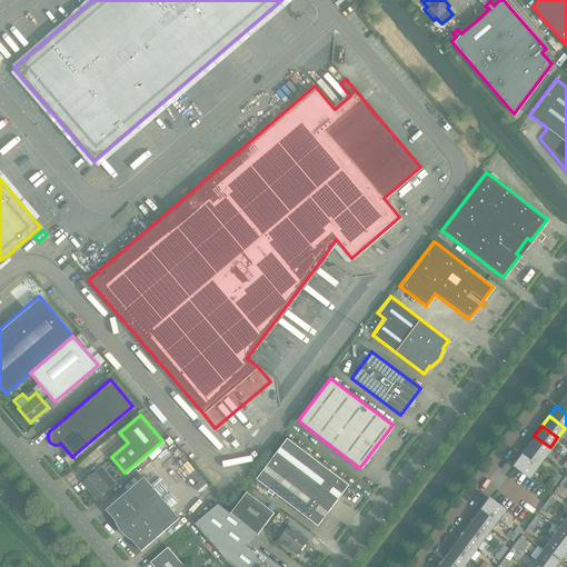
[(550,447),(534,436),(527,445),(543,457),(550,447)]
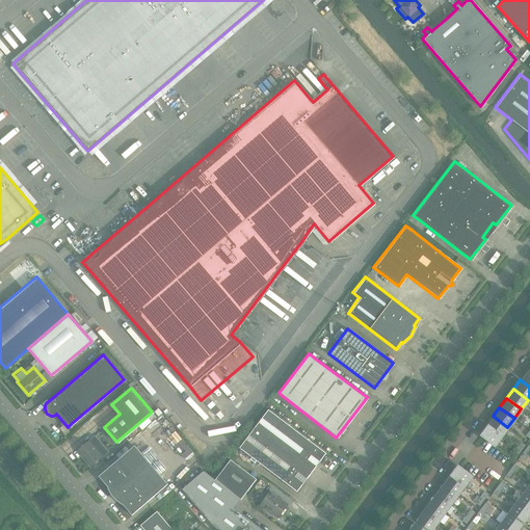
[(253,428),(238,447),(295,491),(310,472),(324,452),(267,408),(253,428)]
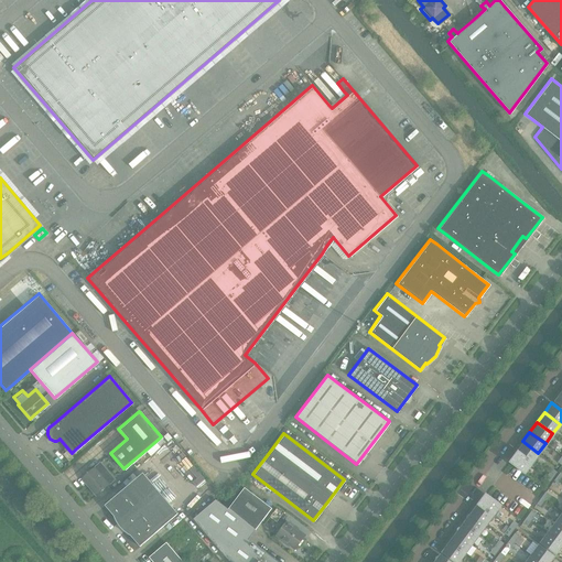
[(538,453),(522,441),(516,451),(531,462),(538,453)]
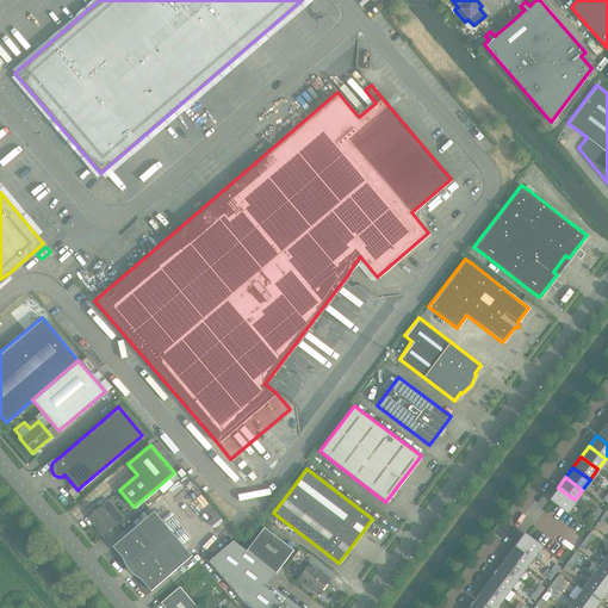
[(66,490),(73,497),(78,494),(70,486),(66,490)]
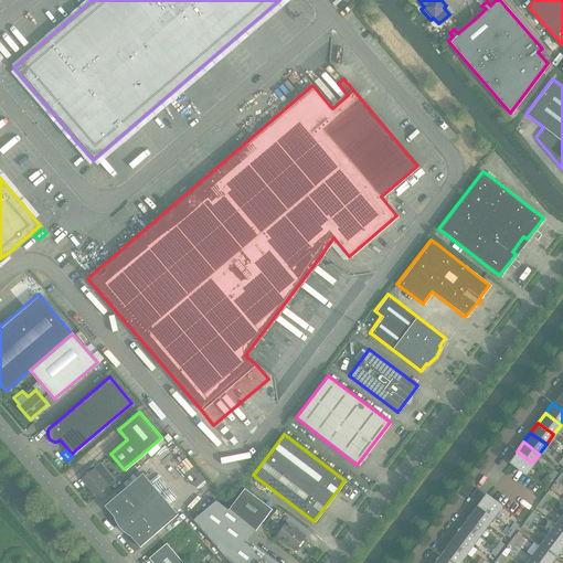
[(532,463),(517,452),(509,461),(524,474),(532,463)]
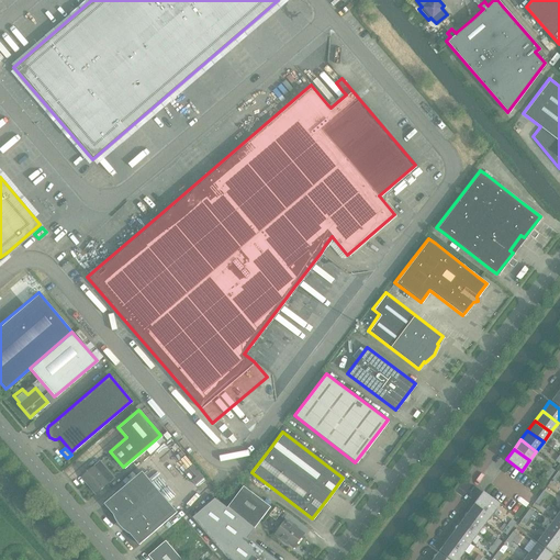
[(81,473),(79,476),(93,492),(99,489),(107,481),(92,465),(89,468),(84,472),(81,473)]
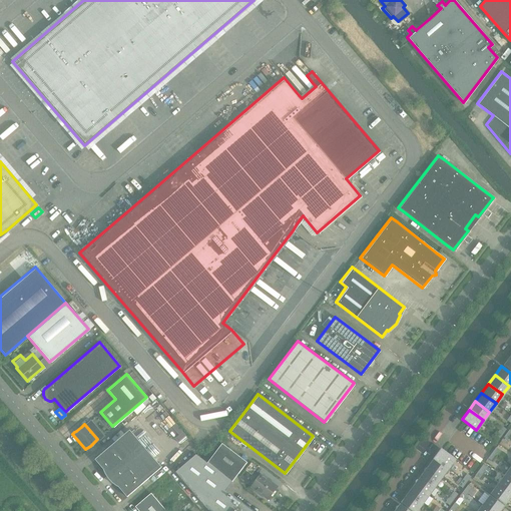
[(97,455),(93,458),(106,473),(109,477),(144,448),(128,429),(97,455)]
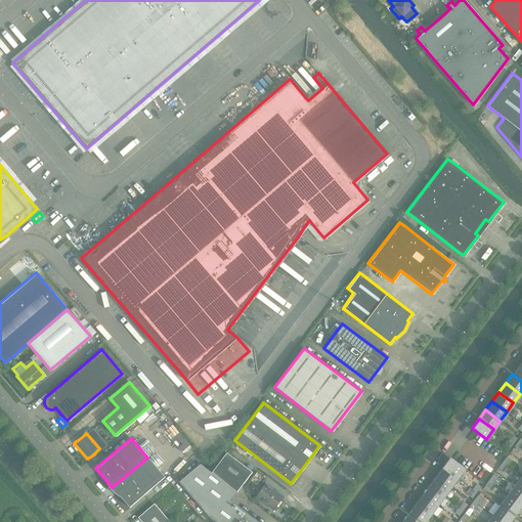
[(199,463),(178,481),(183,487),(213,521),(258,521),(229,499),(235,491),(248,475),(251,471),(225,451),(212,470),(210,472),(199,463)]
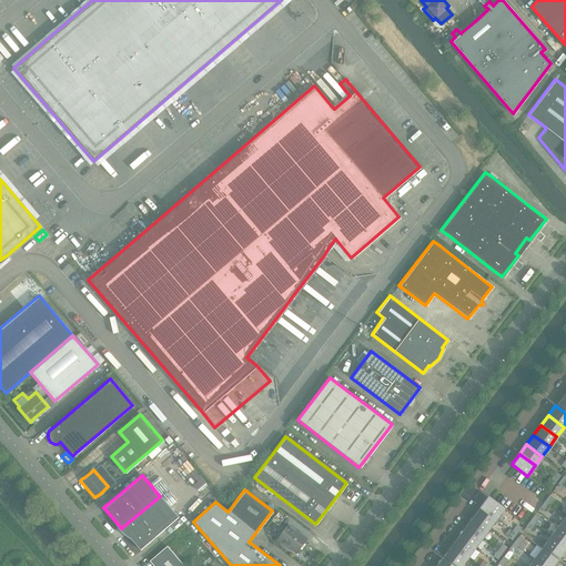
[(160,496),(121,528),(124,532),(139,549),(178,516),(160,496)]
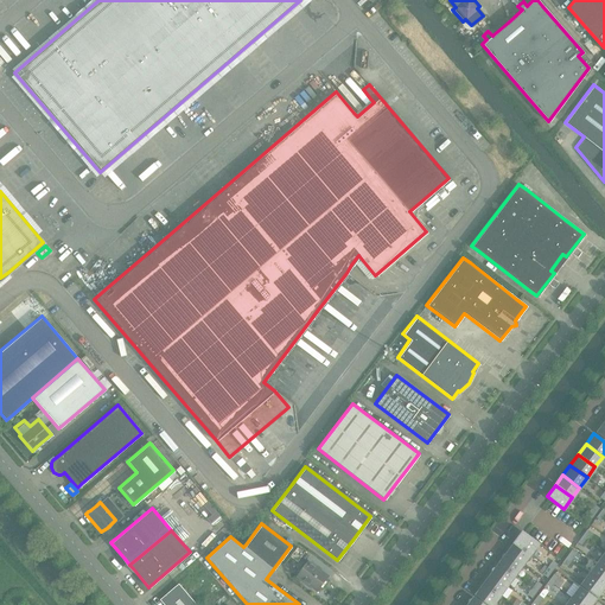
[(537,543),(524,534),(521,530),(513,541),(529,554),(537,543)]
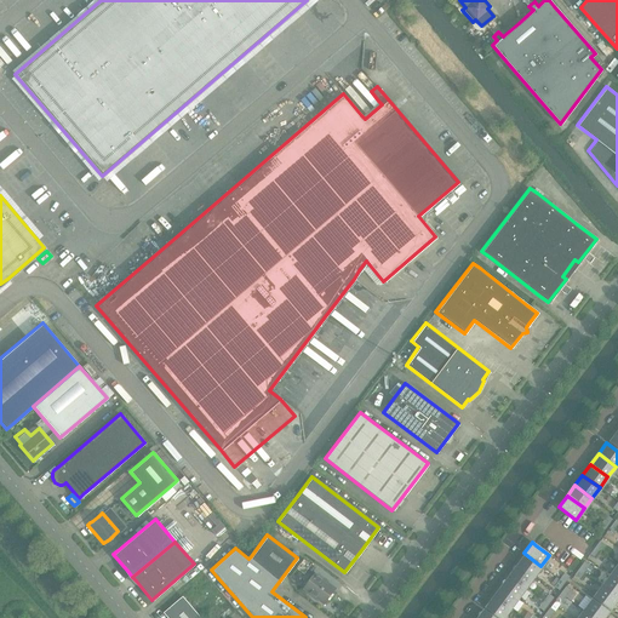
[(541,566),(524,553),(516,564),(533,576),(541,566)]
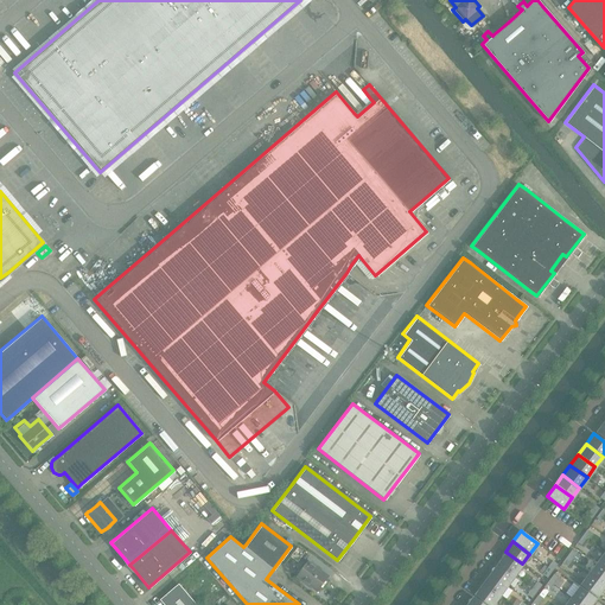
[(522,564),(505,552),(497,562),(514,574),(522,564)]
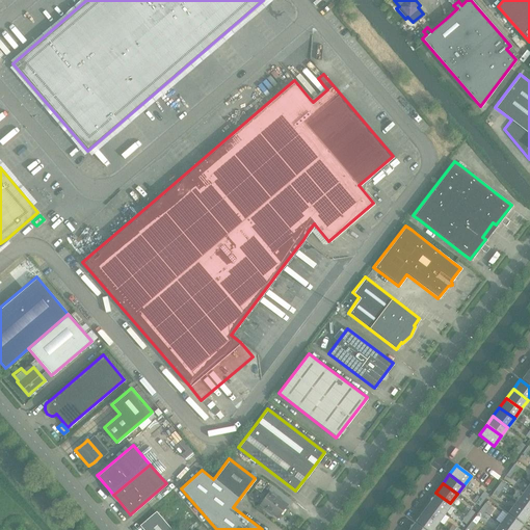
[(268,491),(259,504),(276,517),(286,504),(268,491)]
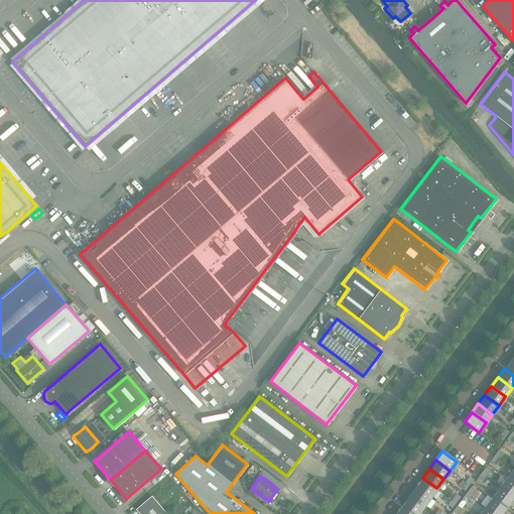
[(513,496),(513,483),(506,477),(500,486),(513,497),(513,496)]
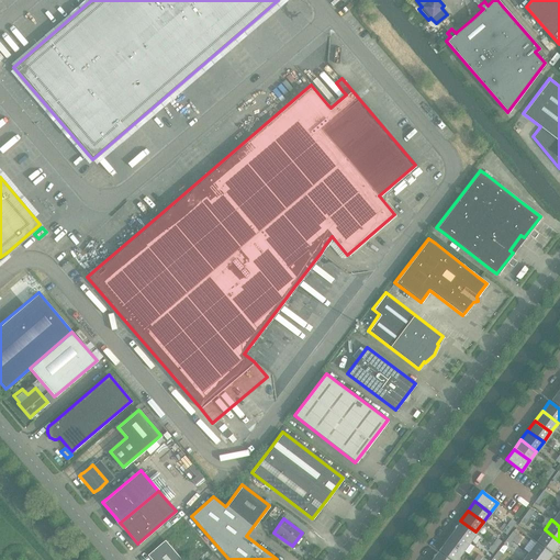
[(476,532),(460,521),(454,529),(469,541),(476,532)]
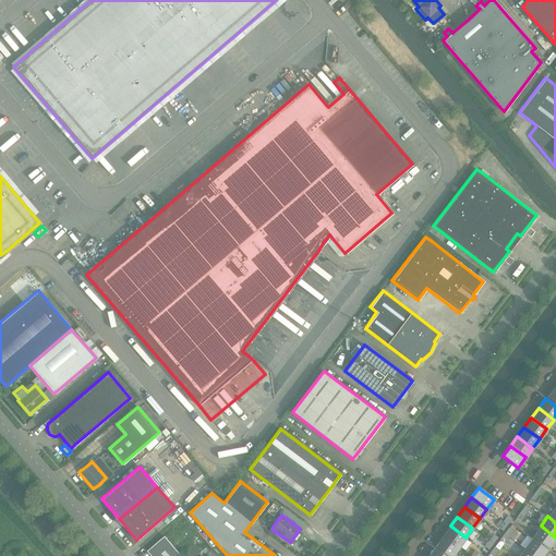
[(466,538),(450,526),(443,535),(458,546),(466,538)]
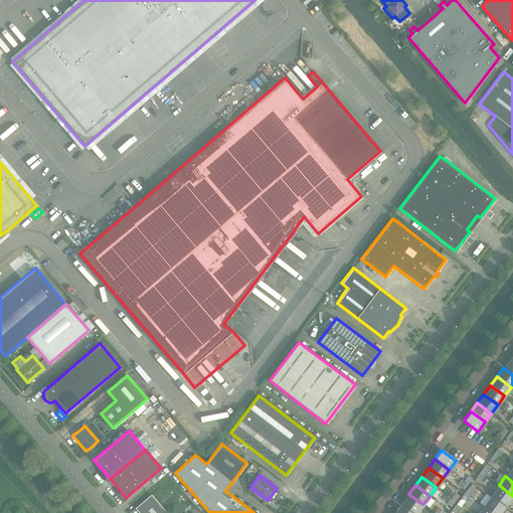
[(512,496),(499,485),(492,494),(506,505),(512,496)]
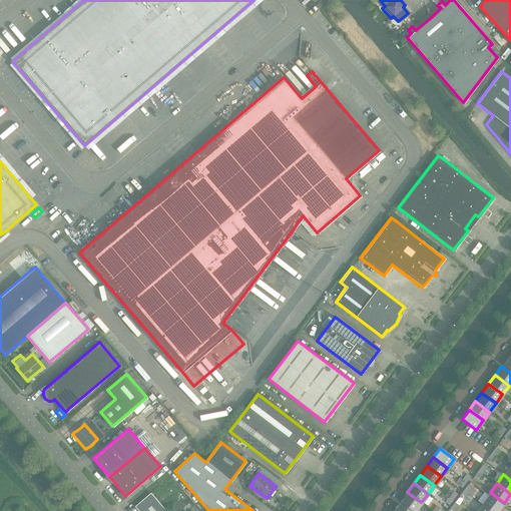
[(140,500),(133,505),(138,510),(165,510),(149,492),(140,500)]
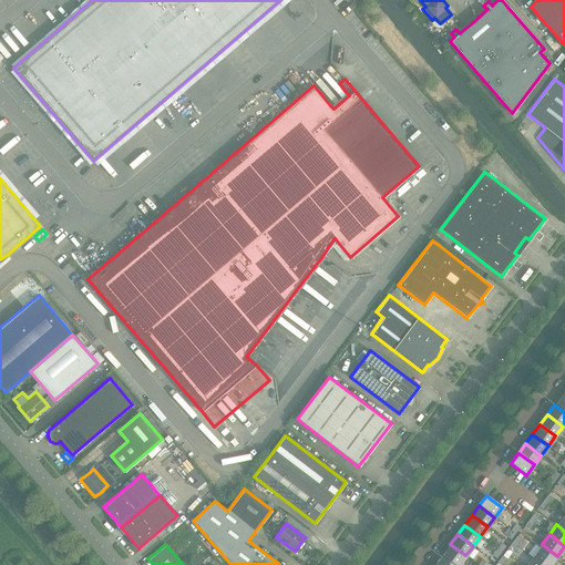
[(458,564),(465,555),(450,544),(442,554),(456,564),(458,564)]
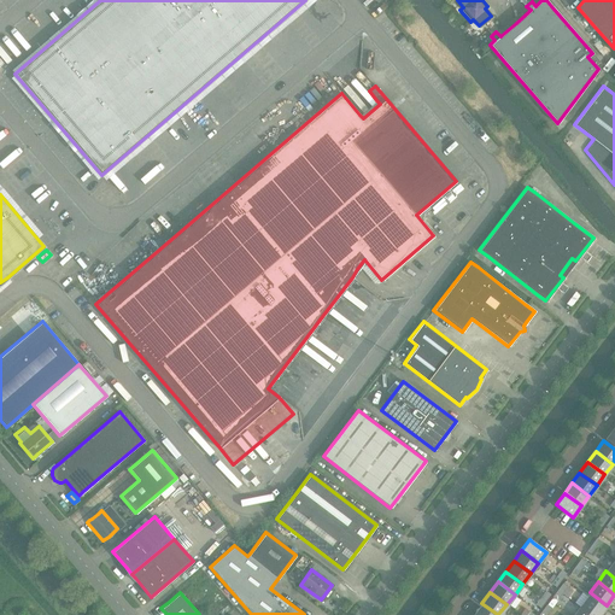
[(598,614),(604,608),(587,596),(579,607),(590,614),(598,614)]
